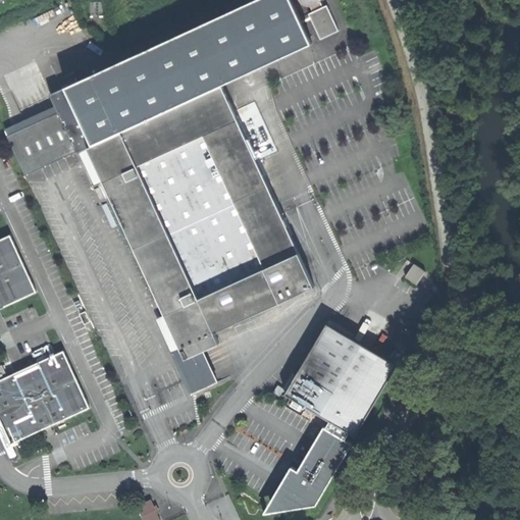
[(308,46),(286,0),(251,0),(63,86),(91,145),(220,86),(308,46)]
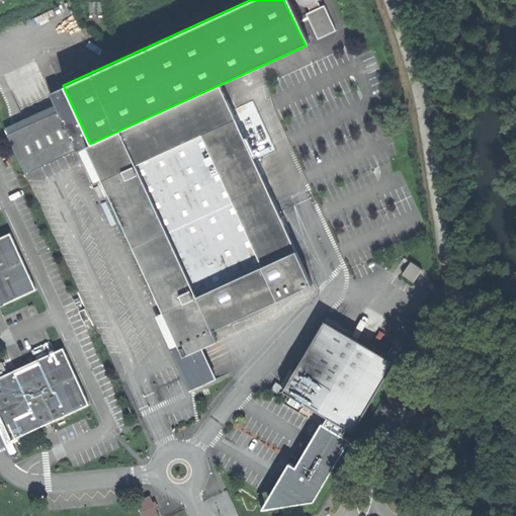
[(295,0),(294,4),(315,9),(317,0),(295,0)]
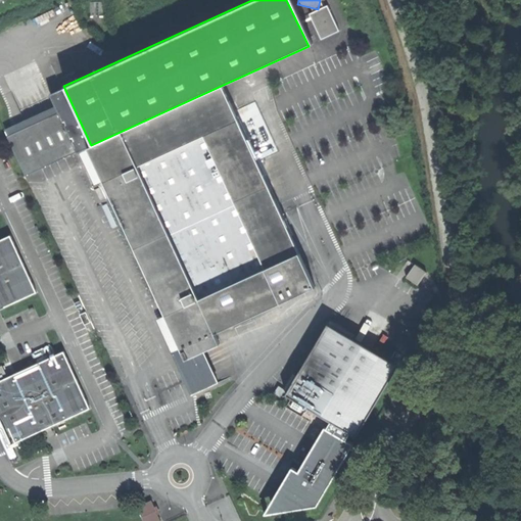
[(89,17),(104,17),(103,3),(89,3),(89,17)]
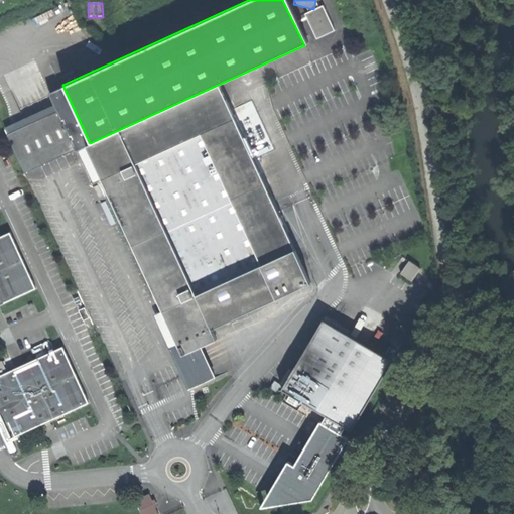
[(305,14),(317,39),(335,31),(323,6),(305,14)]
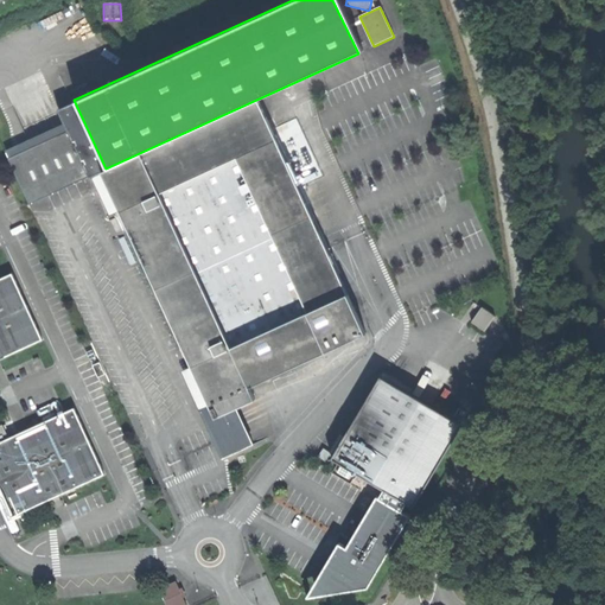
[(364,49),(371,46),(360,20),(352,23),(364,49)]
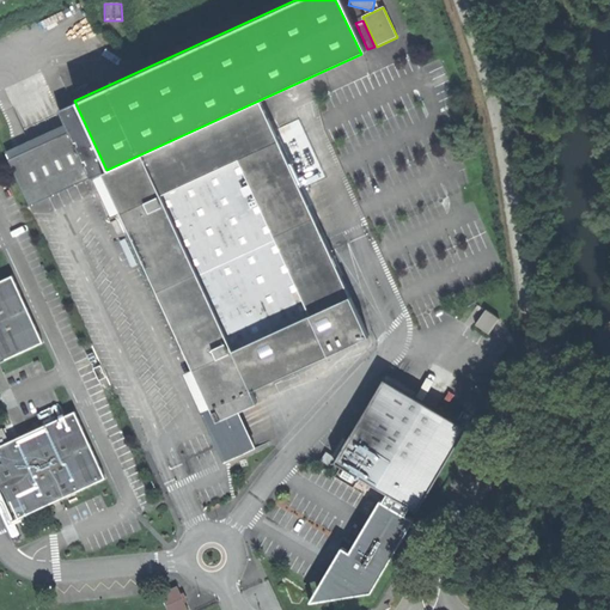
[(209,409),(214,420),(235,410),(254,402),(249,390),(366,337),(258,101),(107,170),(102,172),(209,409)]
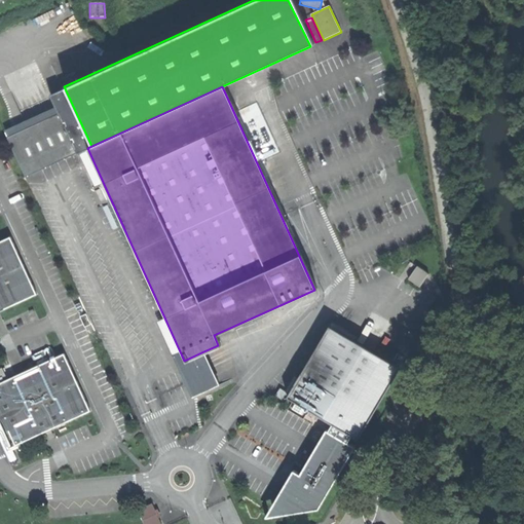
[(26,177),(29,187),(45,180),(41,171),(26,177)]
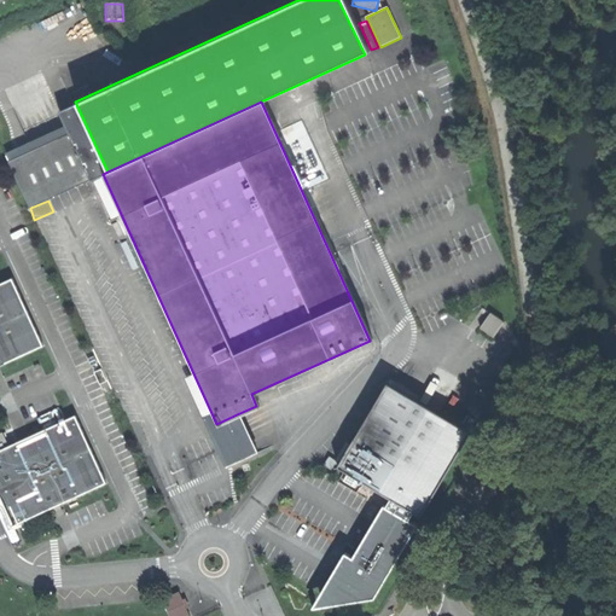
[(0,366),(44,347),(11,279),(0,283),(0,366)]
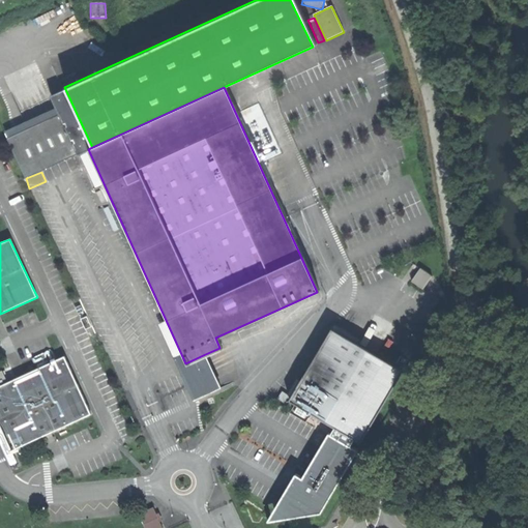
[(411,284),(422,292),(431,280),(419,271),(411,284)]
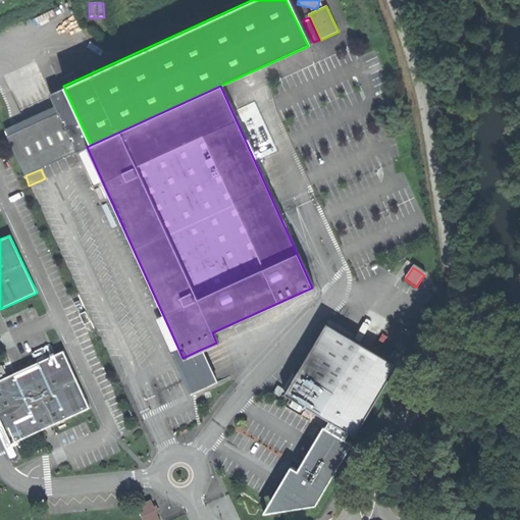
[(421,303),(426,306),(431,298),(426,295),(421,303)]
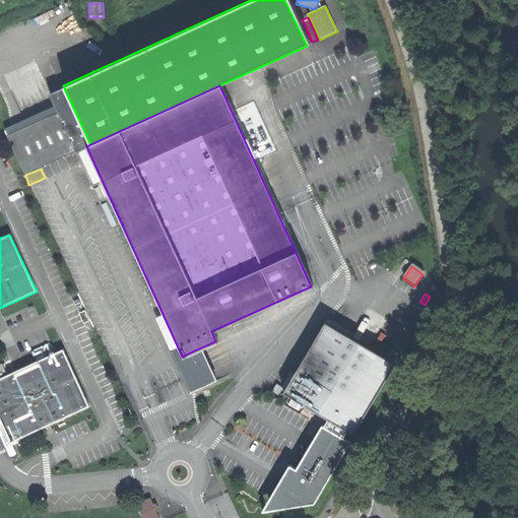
[(281,511),(313,506),(349,444),(343,440),(346,434),(353,437),(395,367),(325,325),(282,395),(328,422),(324,429),(322,428),(296,471),(289,467),(268,504),(281,511)]
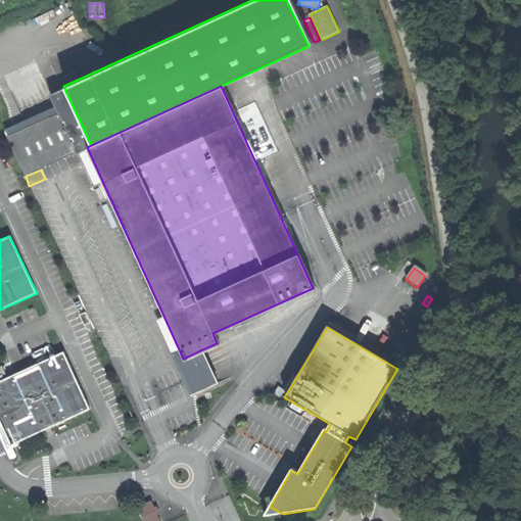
[(171,353),(189,395),(216,383),(200,350),(183,359),(179,349),(171,353)]
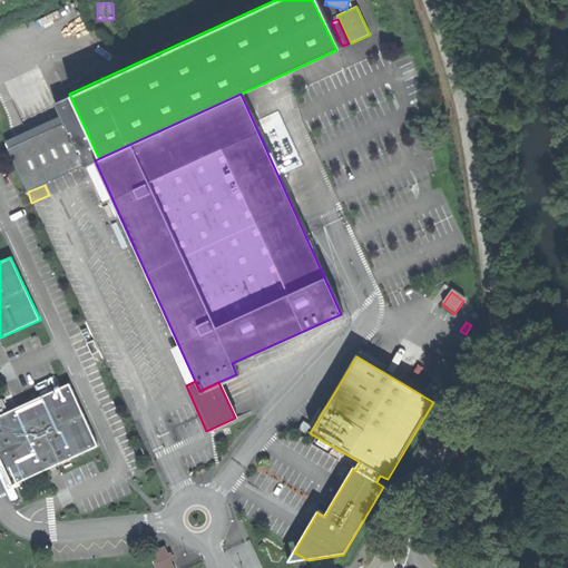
[(98,447),(69,384),(0,415),(0,456),(10,469),(16,483),(48,469),(98,447)]
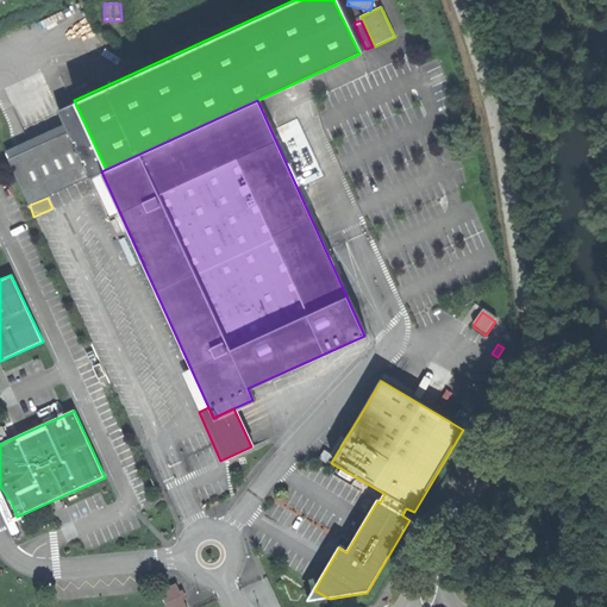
[(584,425),(582,439),(601,443),(604,427),(584,425)]
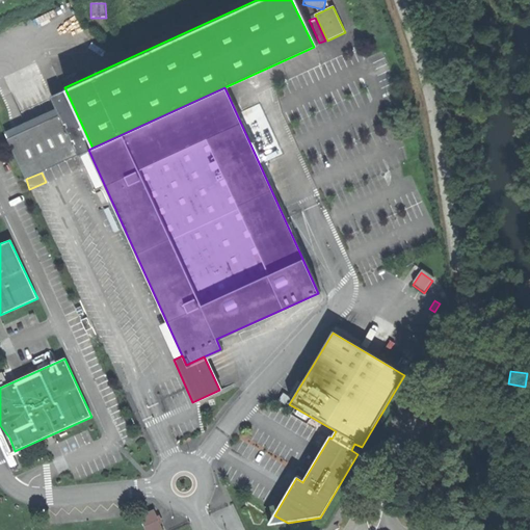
[(139,519),(143,529),(160,529),(153,512),(139,519)]
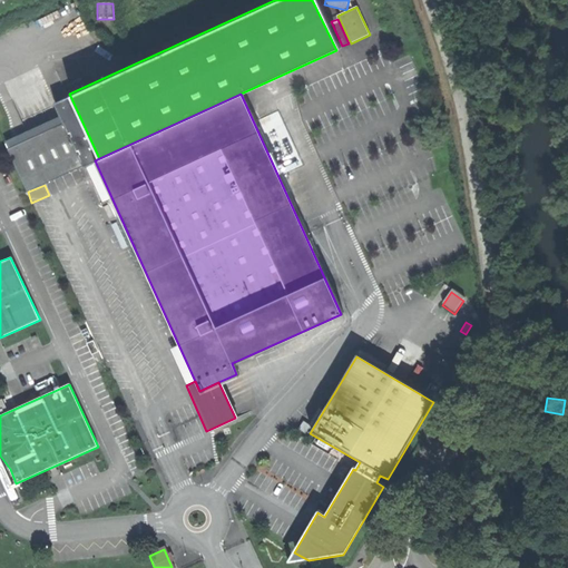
[(286,564),(309,560),(294,552),(286,564)]
